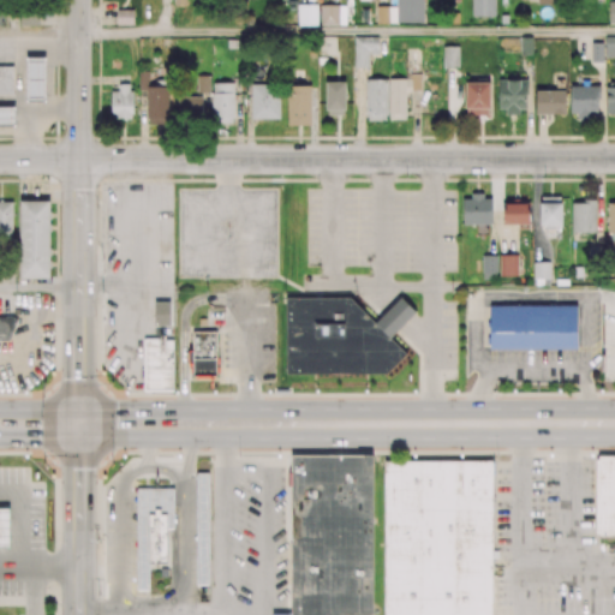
[(472,0),(472,16),(495,16),(495,0),(472,0)]
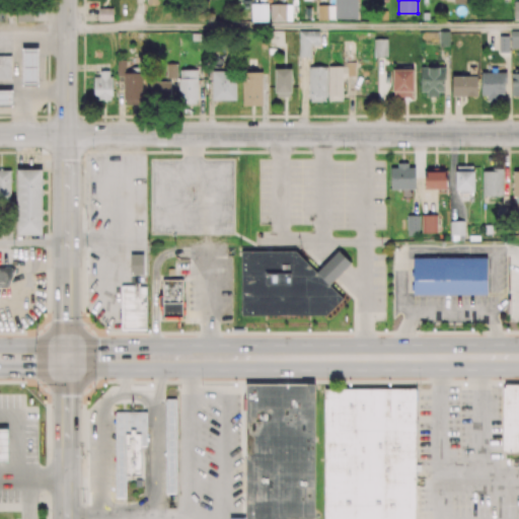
[(267,2),(251,2),(251,19),(267,19),(267,2)]
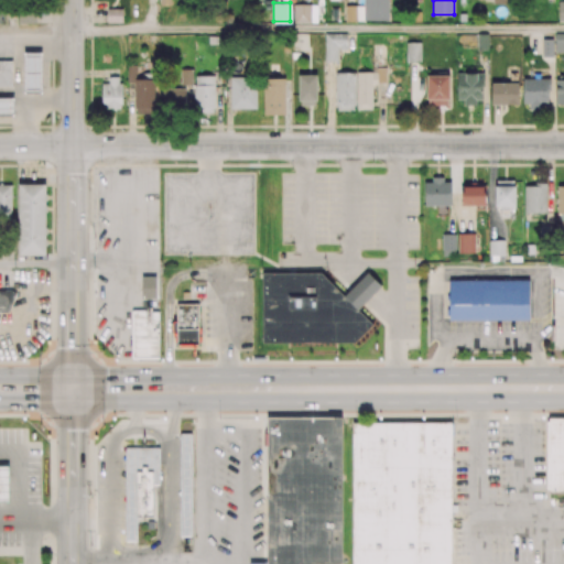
[(23,54),(23,95),(41,95),(41,54),(23,54)]
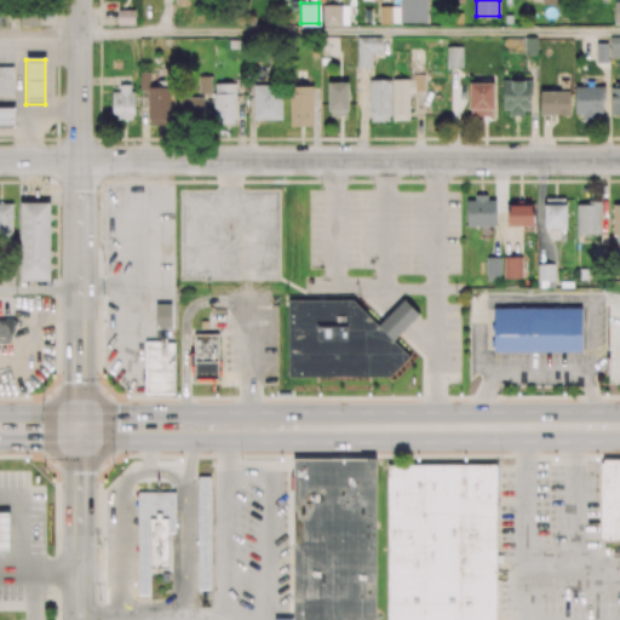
[(12,68),(0,68),(0,95),(12,96),(12,68)]
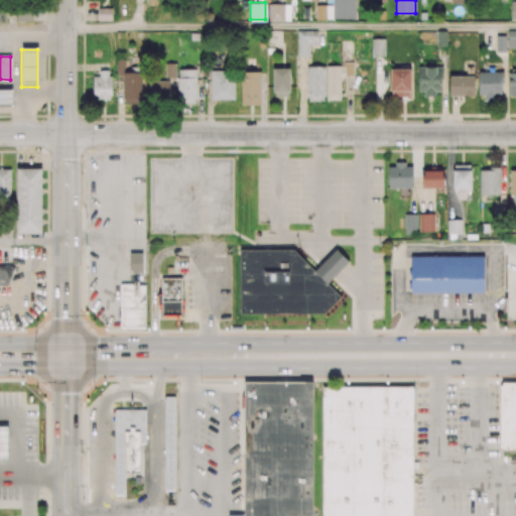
[(11,91),(0,91),(0,107),(11,107),(11,91)]
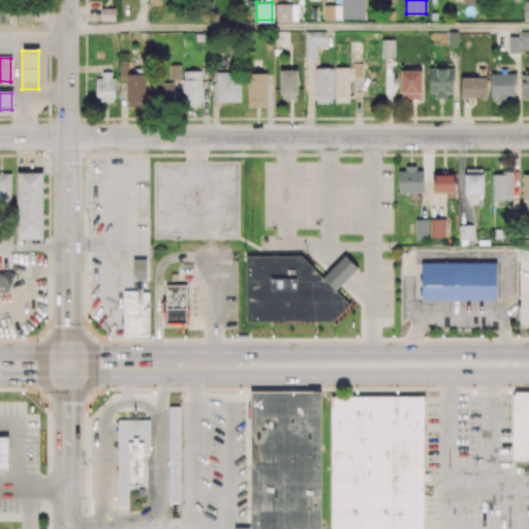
[(17,173),(17,238),(42,238),(42,173),(17,173)]
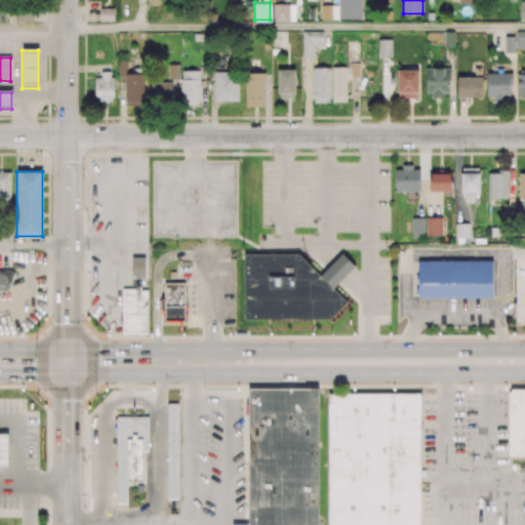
[(244,256),(245,322),(331,320),(348,305),(334,290),(322,278),(299,255),(244,256)]
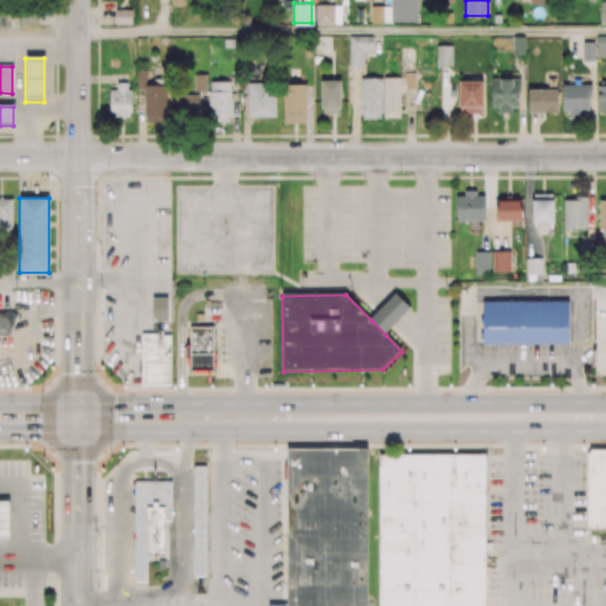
[(397,296),(372,321),(386,335),(411,310),(397,296)]
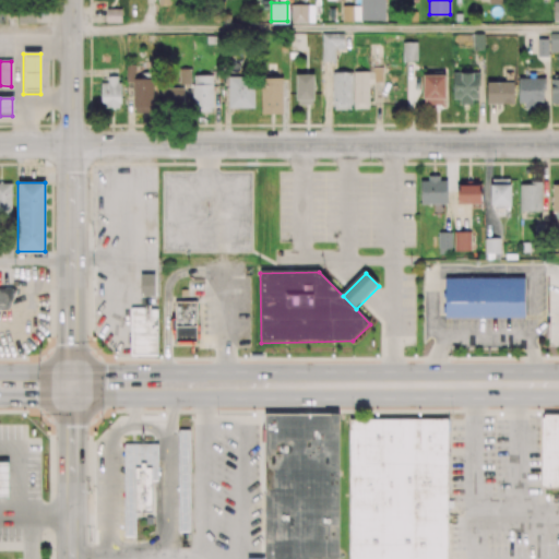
[(447,277),(447,319),(525,319),(525,277),(447,277)]
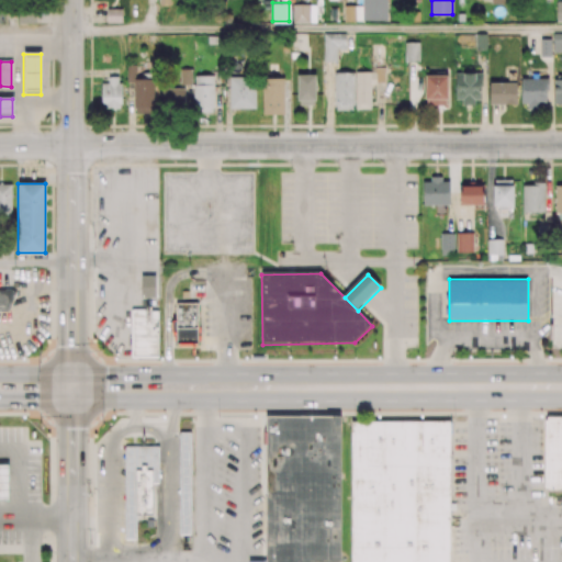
[(0,313),(9,313),(17,298),(13,292),(0,292),(0,313)]
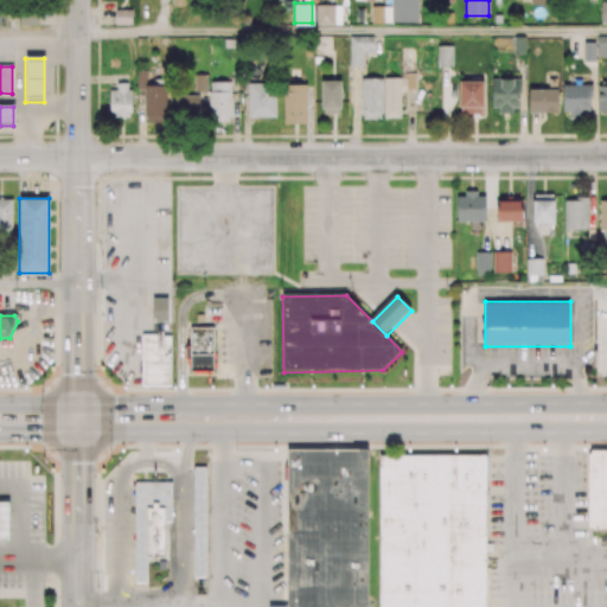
[(189,328),(189,377),(215,376),(215,328),(189,328)]
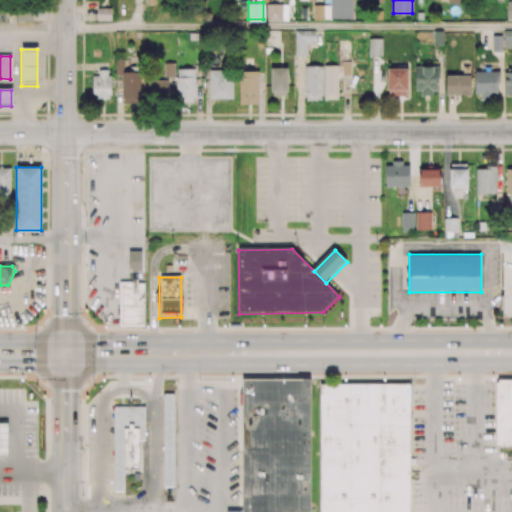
[(120,283),(120,326),(144,326),(144,283),(120,283)]
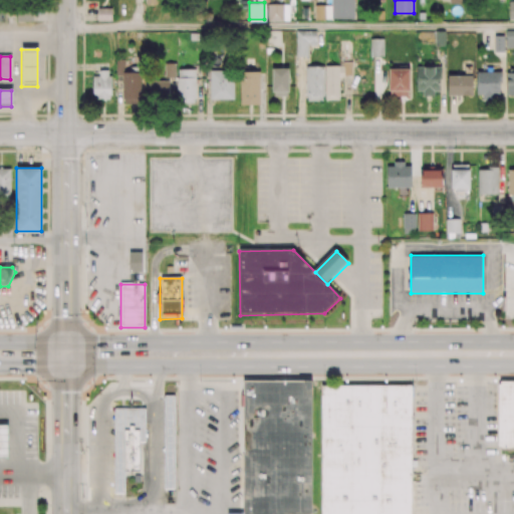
[(513,376),(498,376),(498,449),(513,449),(513,376)]
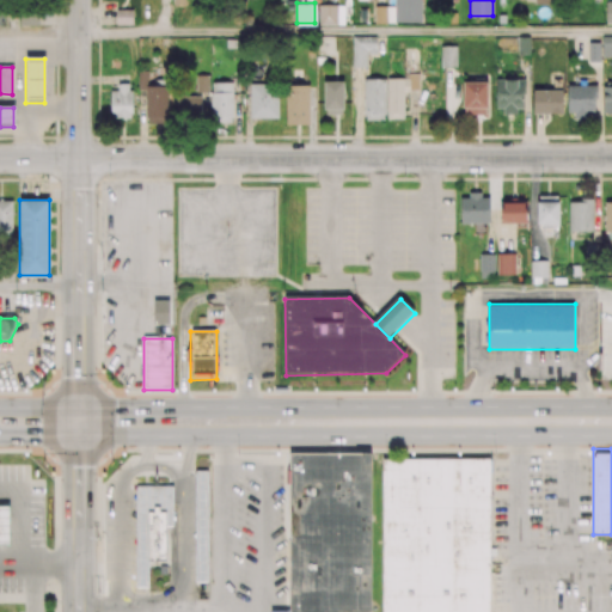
[(293,454),(293,611),(371,611),(372,454),(293,454)]
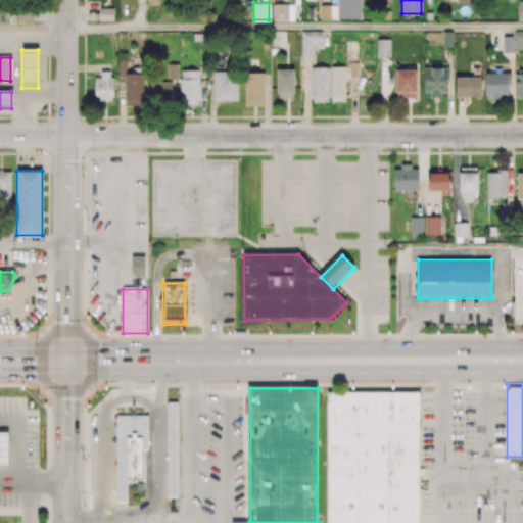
[(327,392),(327,522),(420,522),(420,392),(327,392)]
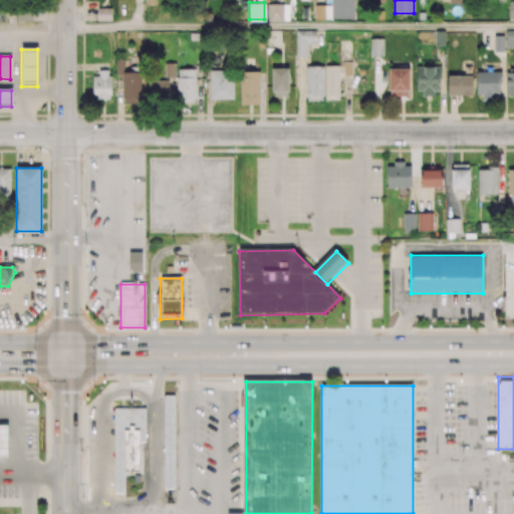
[(165,396),(166,489),(176,489),(175,396),(165,396)]
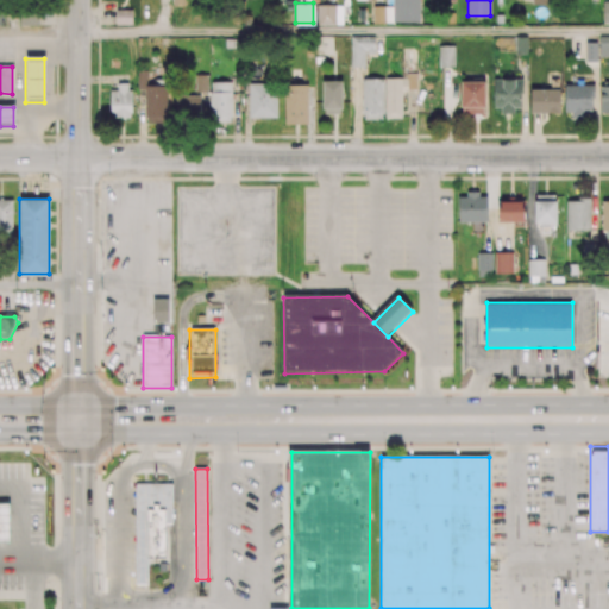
[(173,481),(173,504),(149,504),(150,559),(150,584),(137,584),(137,481),(173,481)]
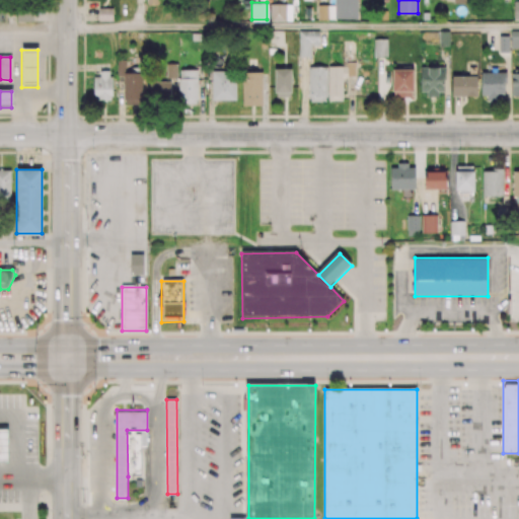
[(0,430),(0,465),(8,465),(8,430),(0,430)]
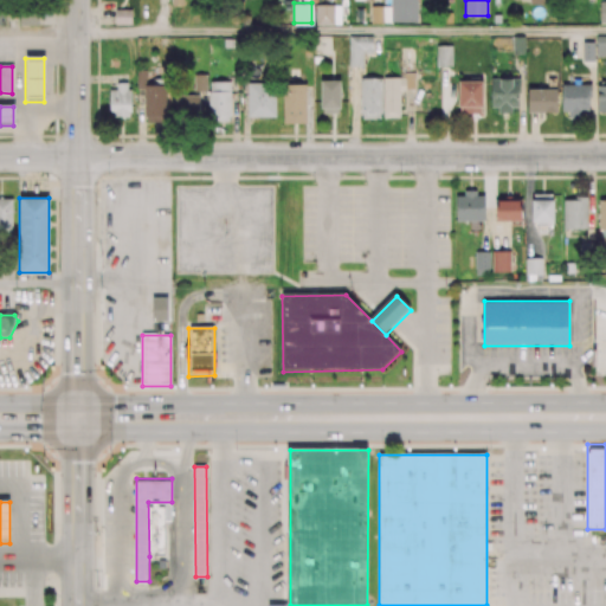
[(148,502),(149,556),(172,556),(172,502),(148,502)]
